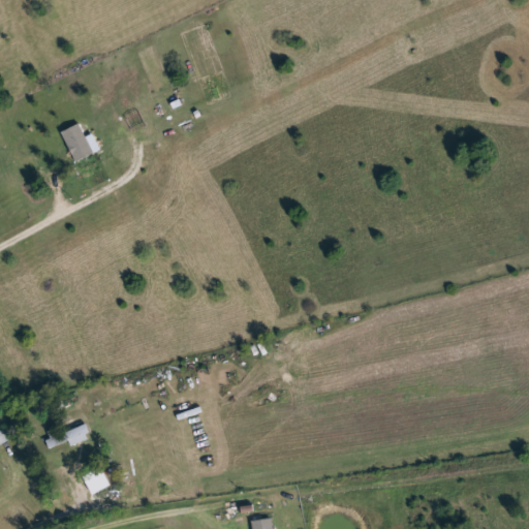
[(85,137),(81,125),(63,130),(73,161),(100,153),(95,134),(85,137)]
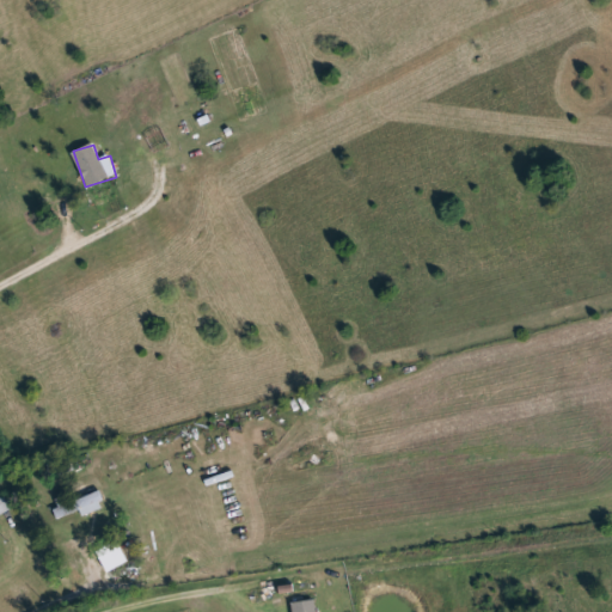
[(49,463),(71,457),(75,470),(53,477),(49,463)]
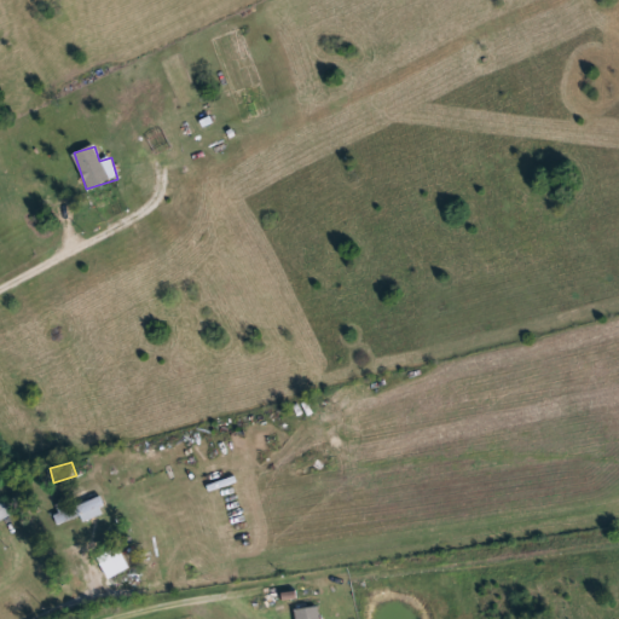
[(109,513),(85,522),(82,516),(59,525),(56,515),(102,497),(109,513)]
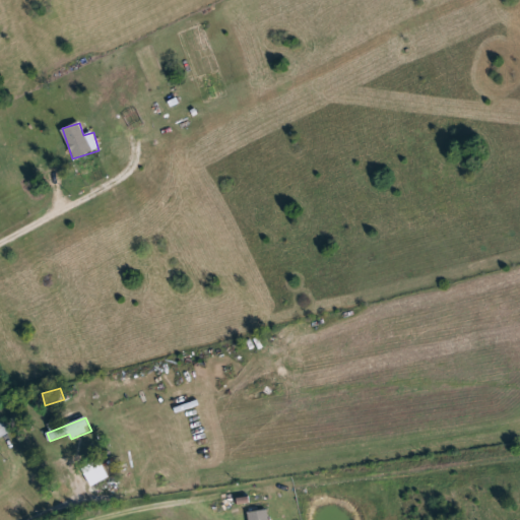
[(0,425),(6,423),(10,432),(0,437),(0,425)]
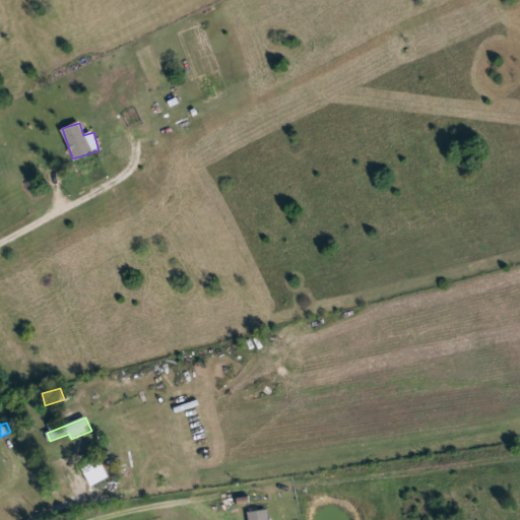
[(86,468),(101,460),(110,477),(94,484),(86,468)]
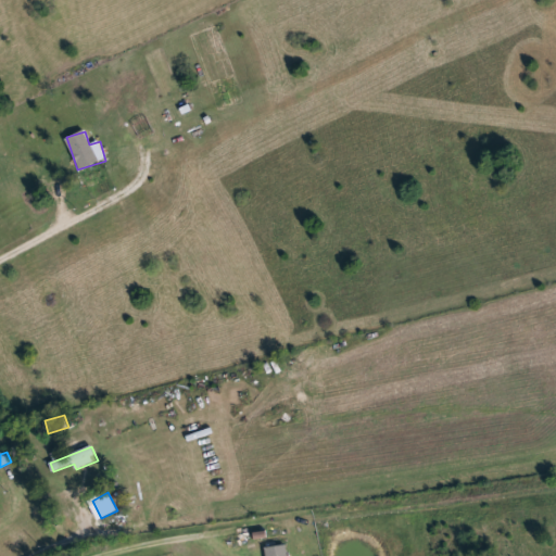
[(289,555),(267,555),(266,547),(288,544),(289,555)]
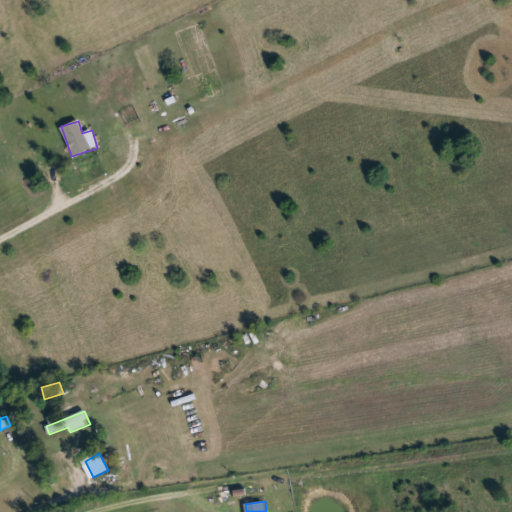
All buildings are outlined.
